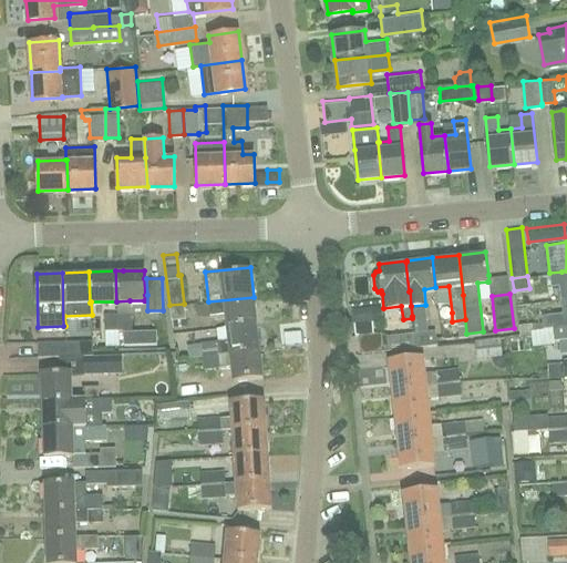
[(254,297),(208,302),(209,313),(225,311),(227,326),(257,323),(254,297)]
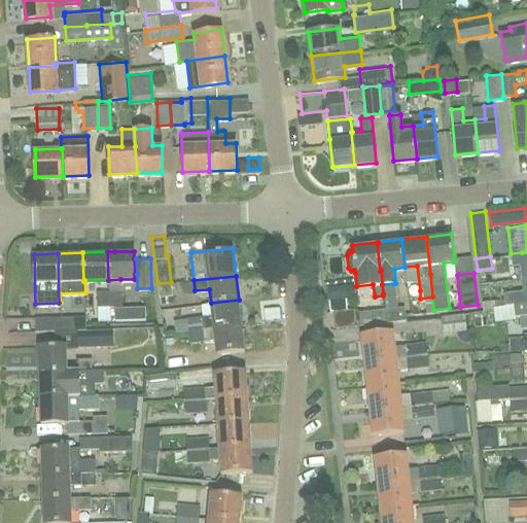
[(526,276),(521,277),(523,289),(503,291),(504,304),(506,304),(513,303),(526,301),(526,276)]
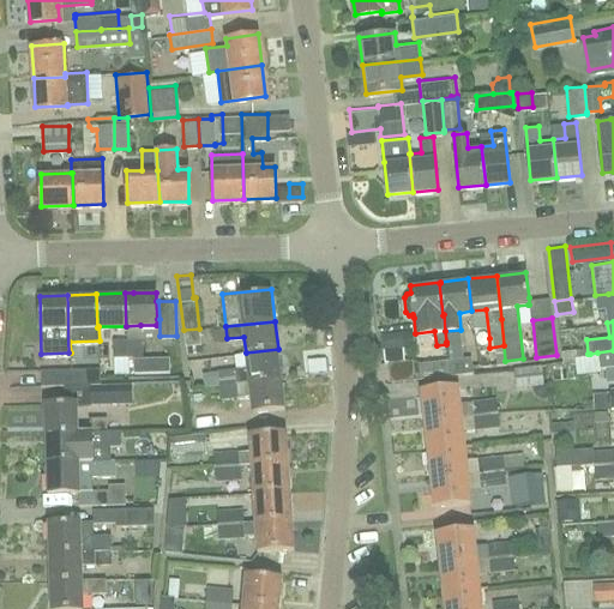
[(202,349),(199,329),(184,330),(186,350),(202,349)]
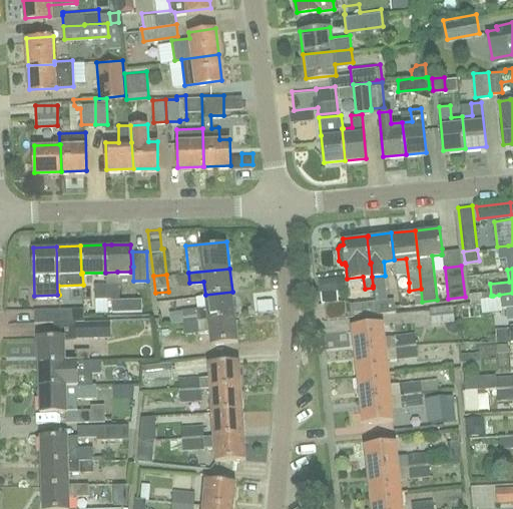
[(335,289),(334,276),(319,277),(320,290),(335,289)]
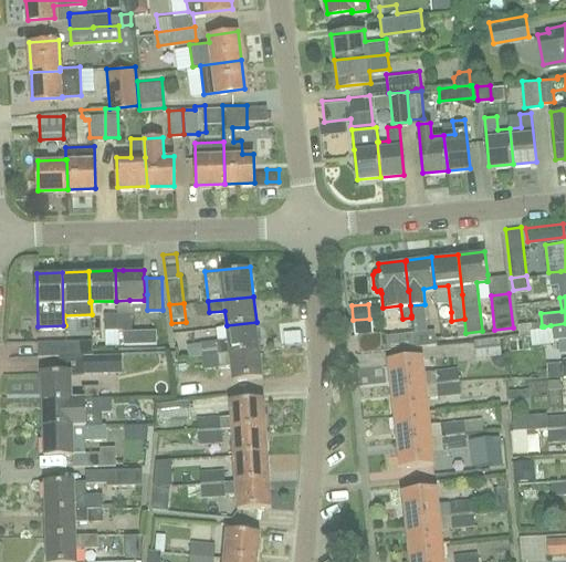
[(117,326),(116,310),(104,311),(104,328),(117,326)]
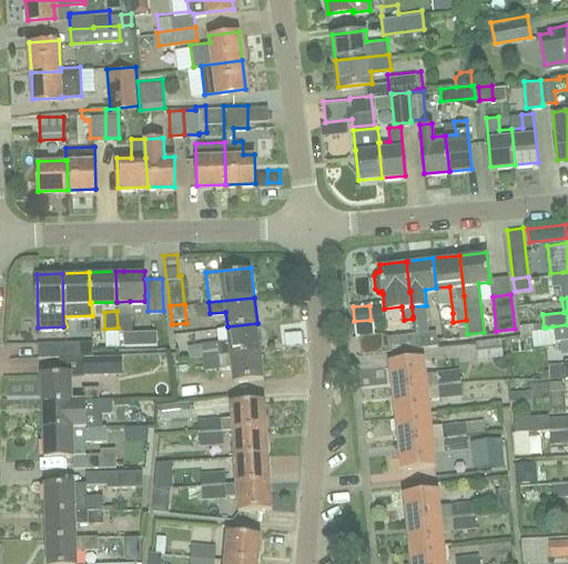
[(131,315),(131,311),(130,311),(117,311),(118,328),(132,328),(131,315)]
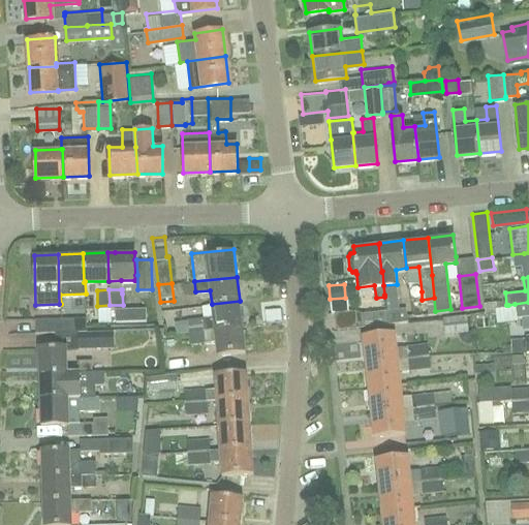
[(497,309),(496,306),(495,300),(484,302),(485,311),(497,309)]
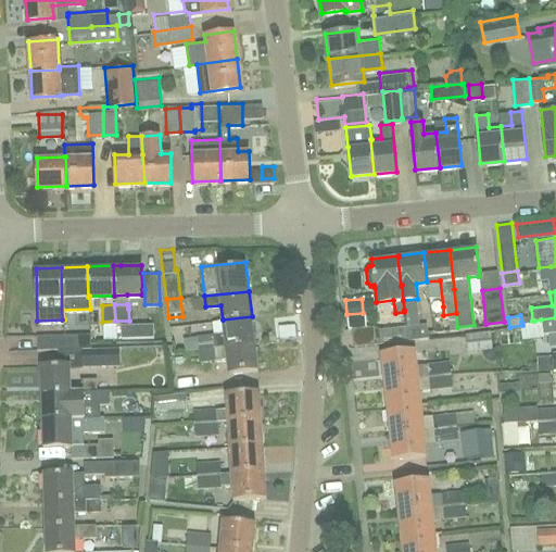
[(252,316),(223,320),(224,330),(198,334),(200,348),(226,346),(255,342),(252,316)]
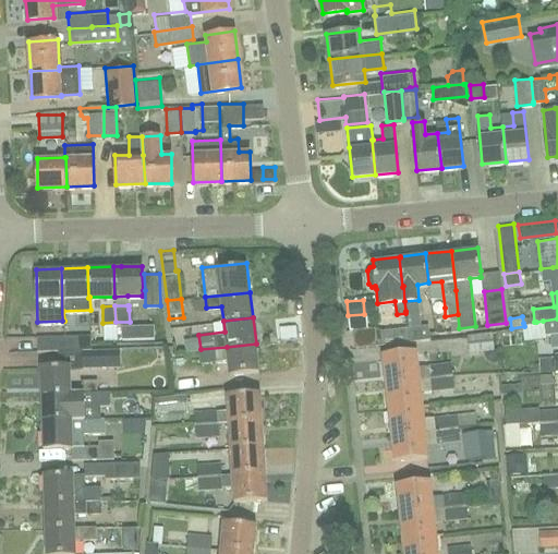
[(557,318),(543,321),(545,333),(557,330),(557,318)]
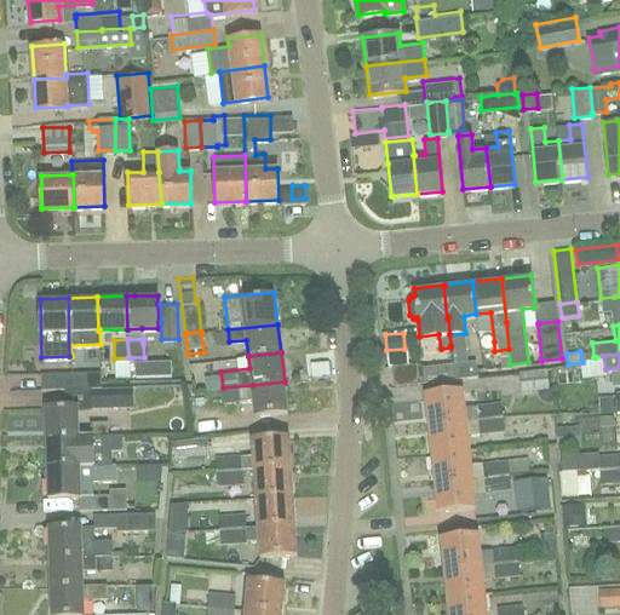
[(135,374),(171,374),(171,357),(135,358),(135,374)]
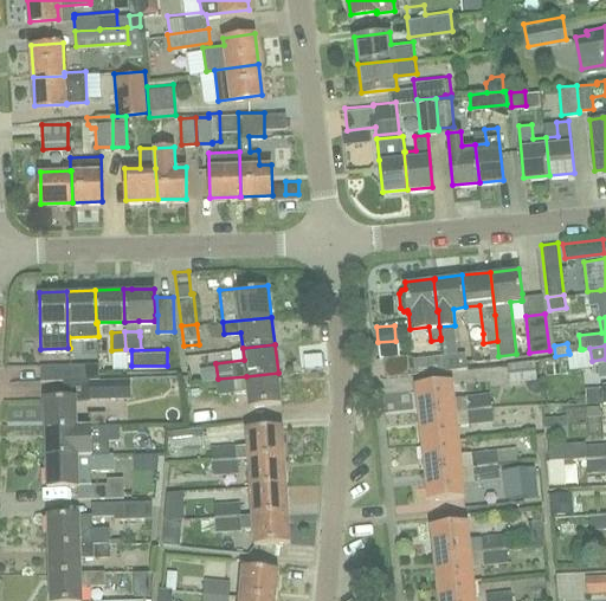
[(457,351),(443,353),(444,368),(466,366),(465,350),(457,351)]
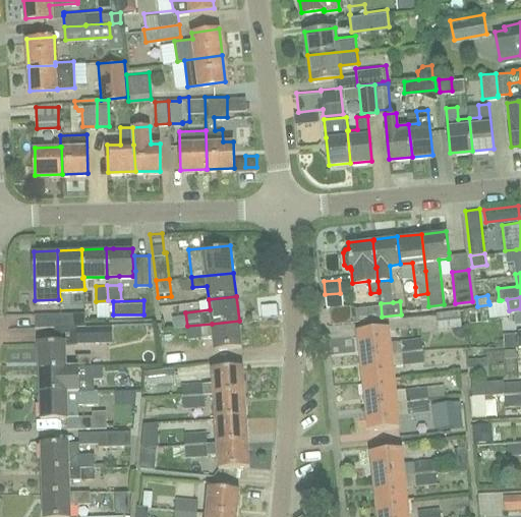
[(381,303),(354,306),(355,320),(382,317),(381,303)]
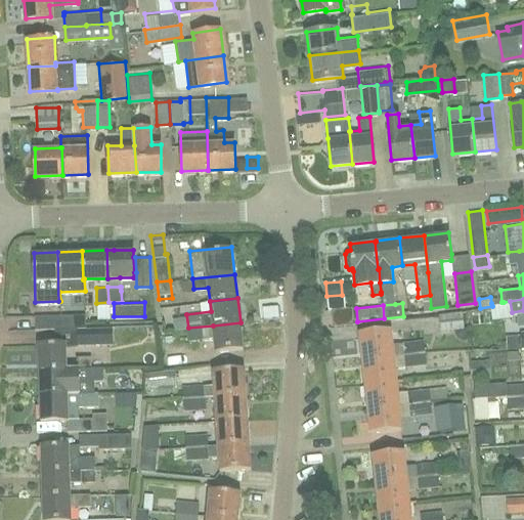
[(441,329),(453,328),(465,326),(463,310),(439,312),(441,329)]
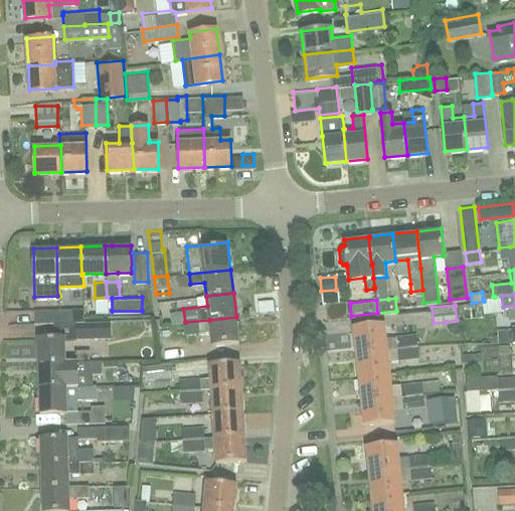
[(58,321),(58,308),(34,308),(34,322),(58,321)]
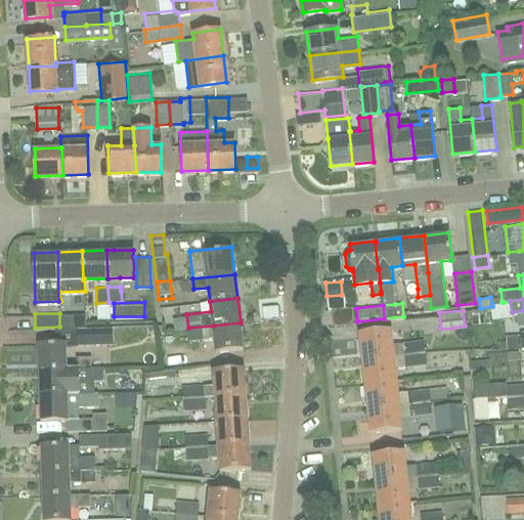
[(73,313),(59,313),(59,327),(73,327),(73,313)]
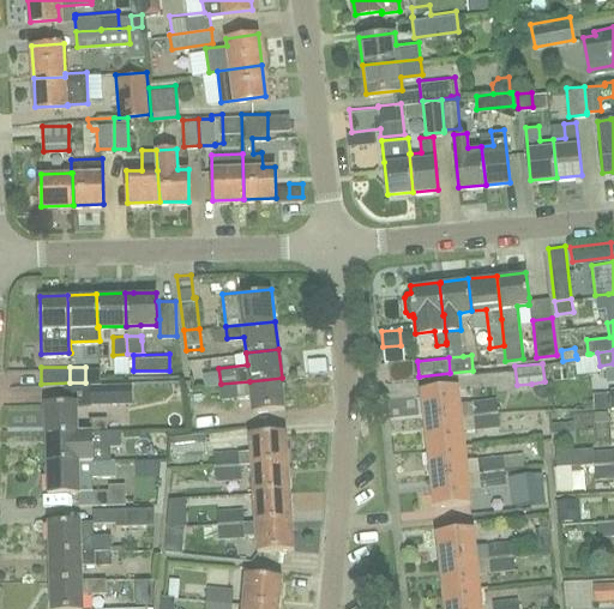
[(284,405),(282,378),(250,381),(221,384),(222,397),(251,393),(253,409),(284,405)]
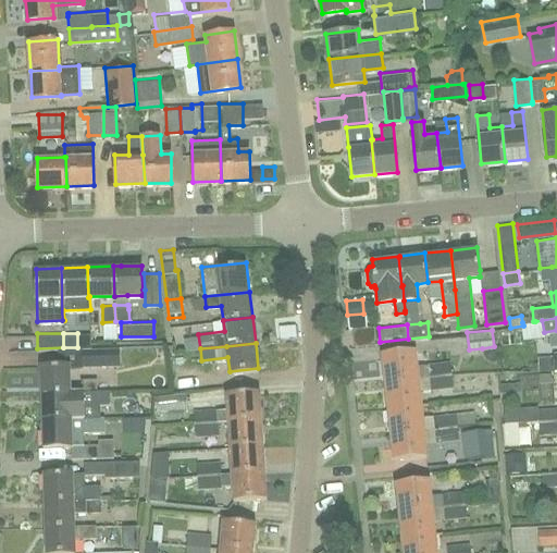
[(83,346),(83,365),(120,364),(119,345),(83,346)]
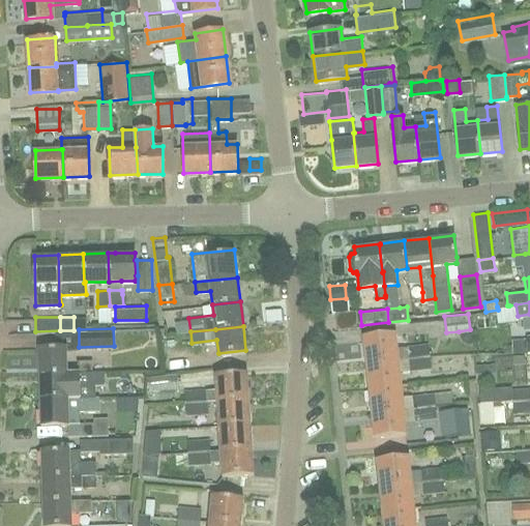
[(366,361),(398,358),(394,332),(363,335),(366,361)]
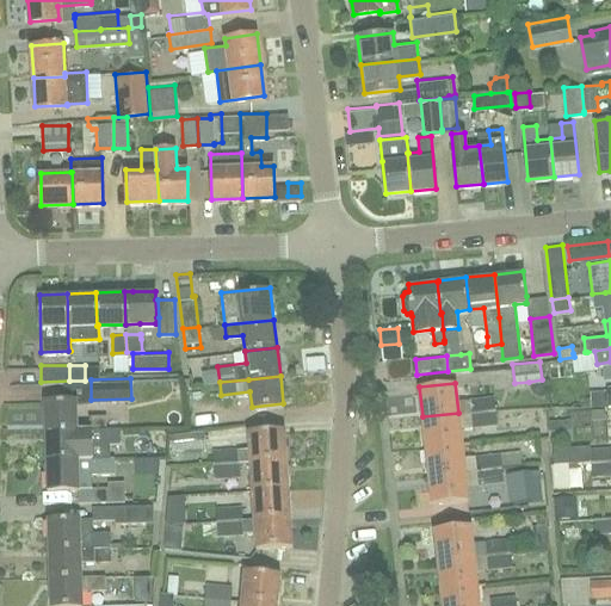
[(590,404),(610,403),(610,383),(605,384),(606,388),(590,389),(590,404)]
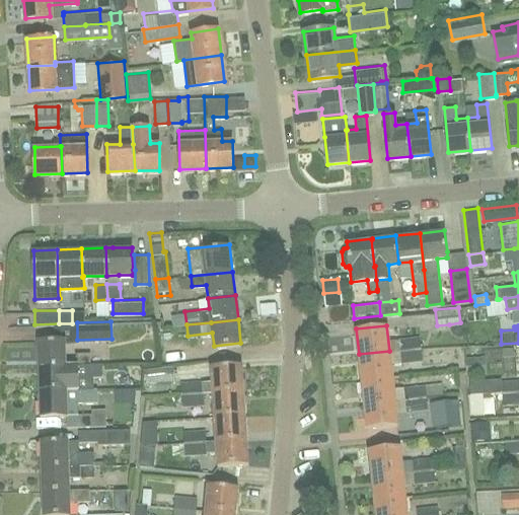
[(398,349),(421,347),(420,335),(397,337),(398,349)]
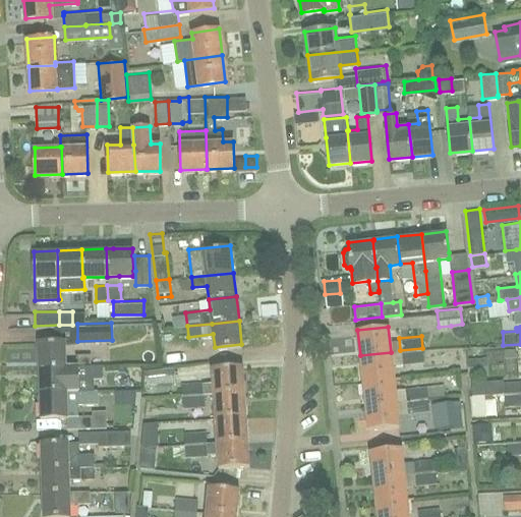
[(39,367),(103,365),(103,362),(91,363),(91,351),(74,352),(74,363),(66,363),(65,341),(38,342),(39,367)]
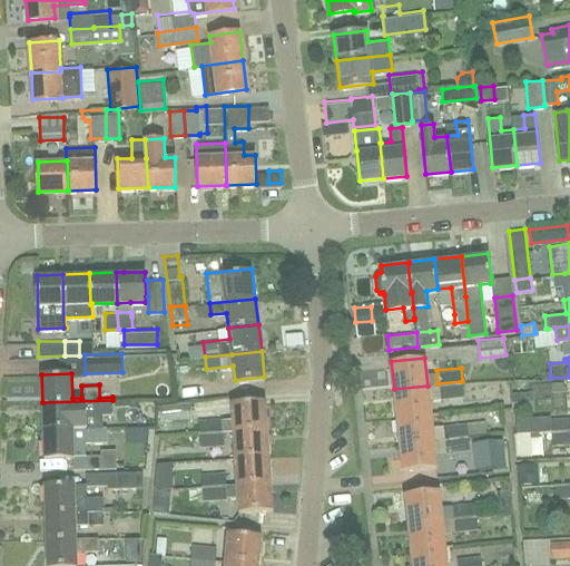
[(563,380),(551,380),(552,391),(563,390),(563,380)]
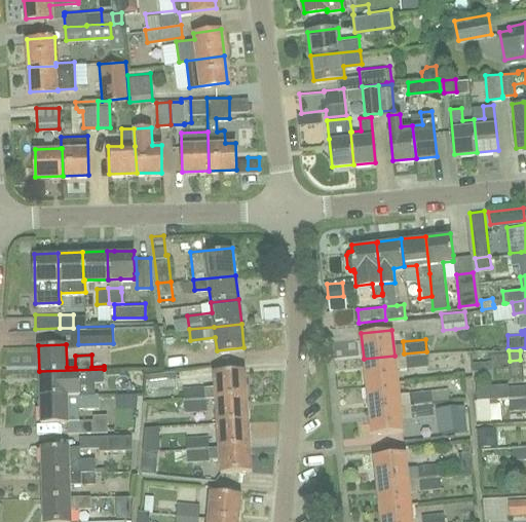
[(426,351),(404,353),(405,366),(427,364),(426,351)]
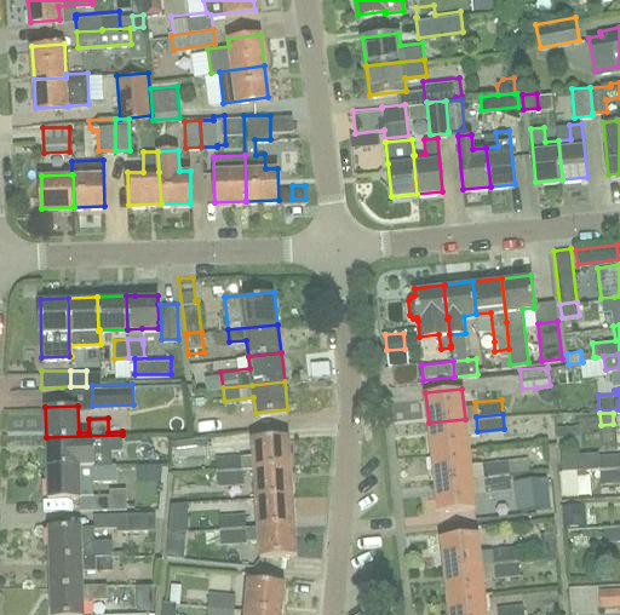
[(465,419),(429,423),(431,450),(469,447),(465,419)]
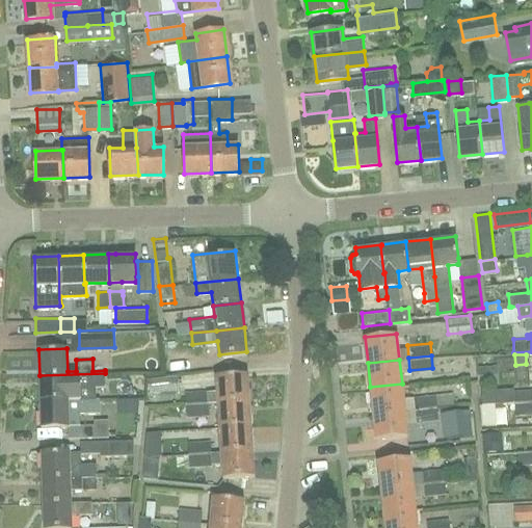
[(195,365),(196,377),(230,373),(228,361),(195,365)]
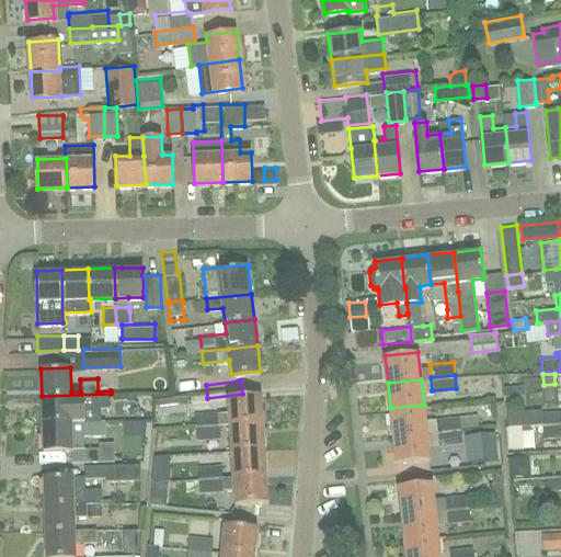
[(504,385),(505,401),(505,402),(518,402),(518,384),(504,385)]
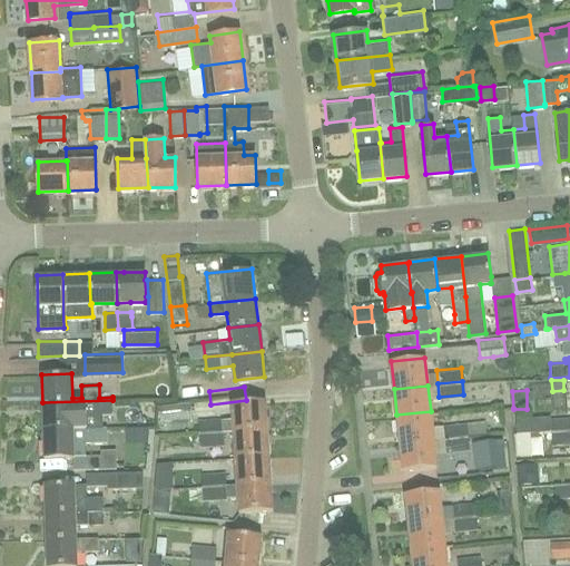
[(159,419),(192,416),(189,399),(158,402),(159,419)]
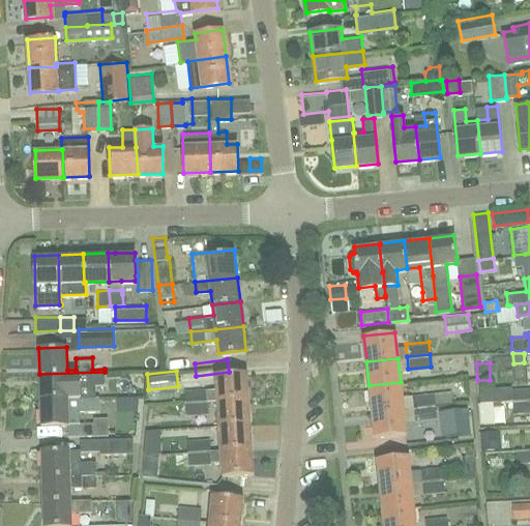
[(105,372),(39,374),(39,399),(98,397),(95,397),(95,383),(105,383),(105,372)]
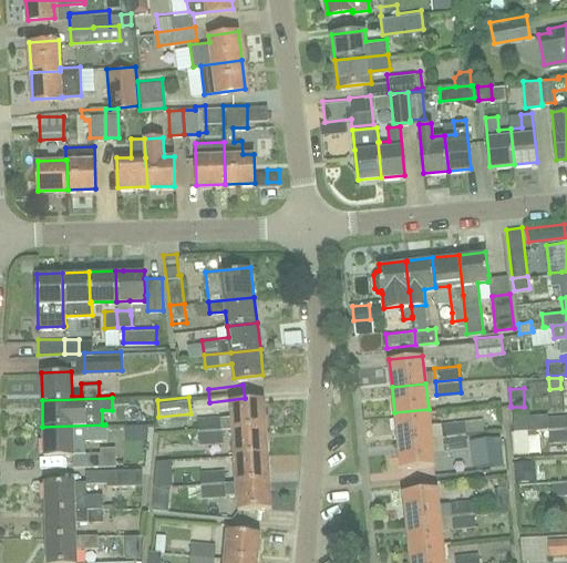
[(233,428),(267,426),(265,398),(230,400),(233,428)]
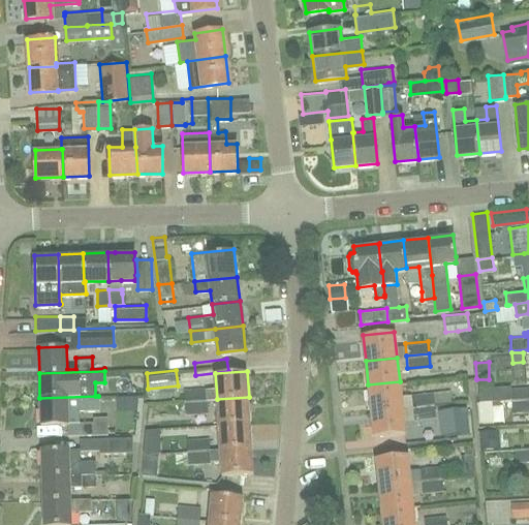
[(402,406),(400,381),(368,384),(371,410),(402,406)]
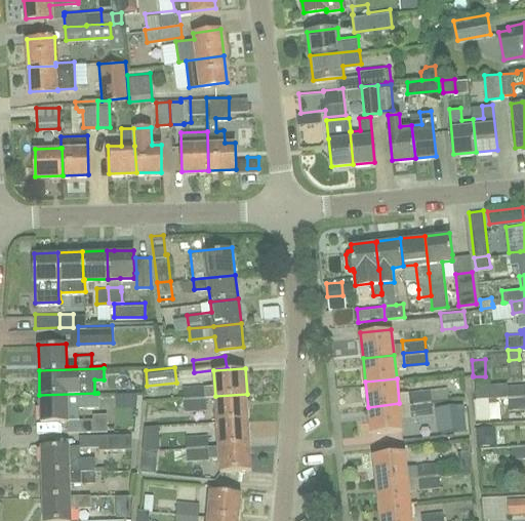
[(524,381),(507,383),(507,384),(474,386),(475,410),(484,409),(483,397),(507,395),(507,396),(524,395),(524,381)]
